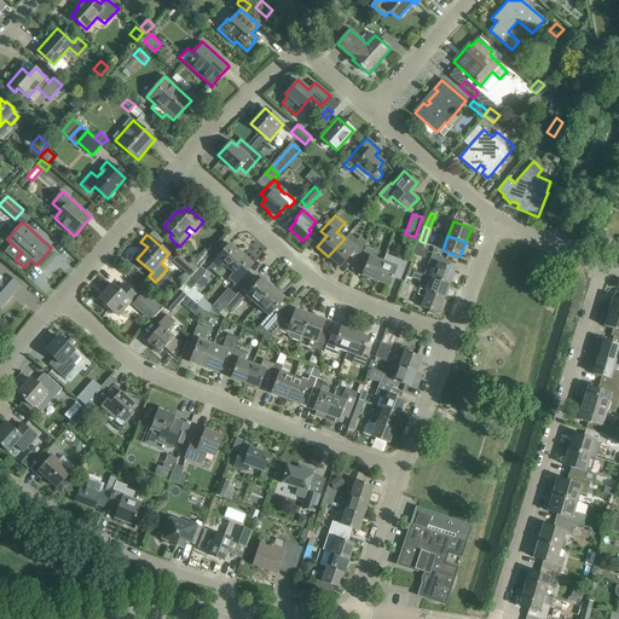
[(352,246),(345,238),(328,256),(340,267),(350,256),(357,264),(365,242),(359,237),(352,246)]
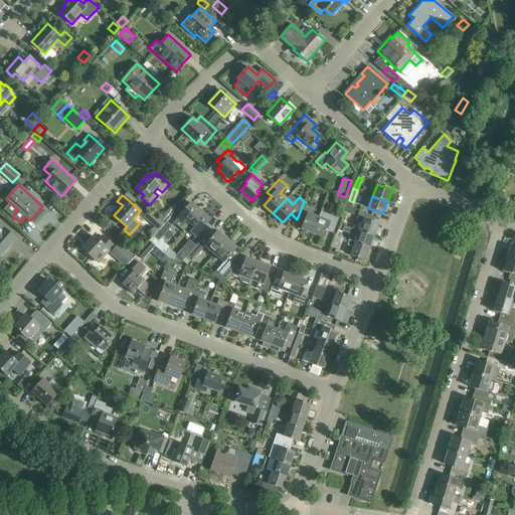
[(176,219),(173,222),(183,231),(190,223),(200,211),(191,203),(176,219)]
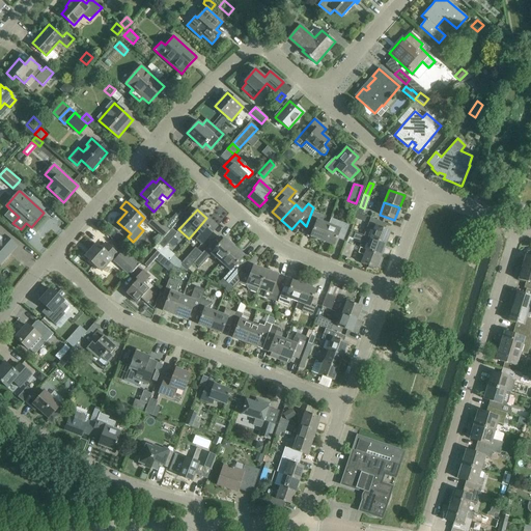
[(322,241),(328,224),(322,222),(324,216),(313,212),(308,223),(314,226),(310,236),(322,241)]
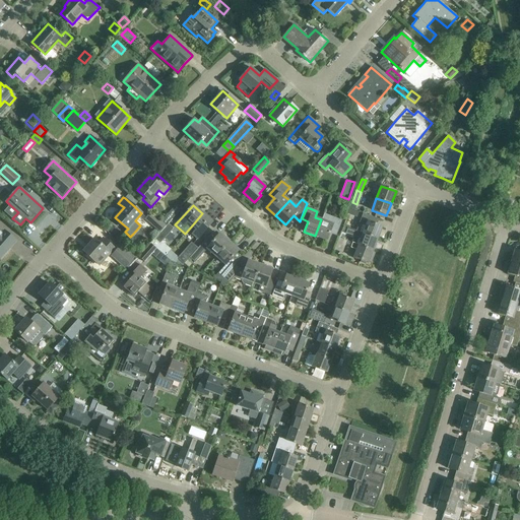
[(150,212),(145,218),(160,232),(166,225),(150,212)]
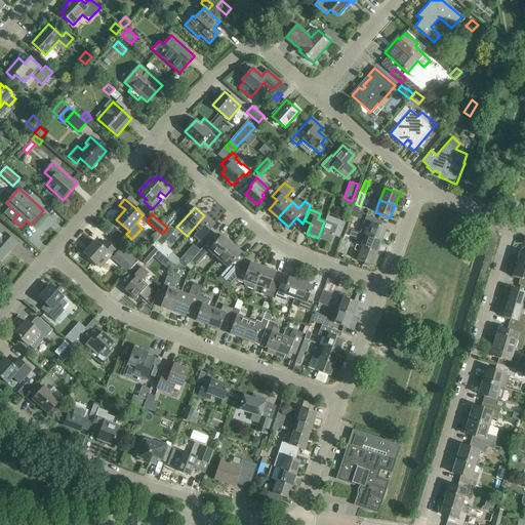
[(204,215),(194,228),(198,232),(194,236),(199,241),(214,225),(204,215)]
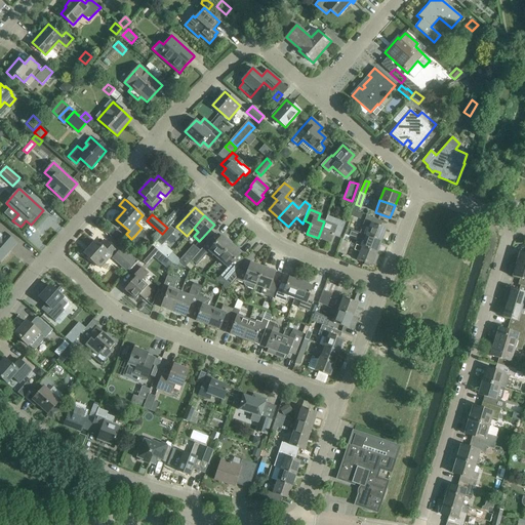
[(366,215),(359,233),(381,241),(386,229),(380,227),(382,221),(366,215)]
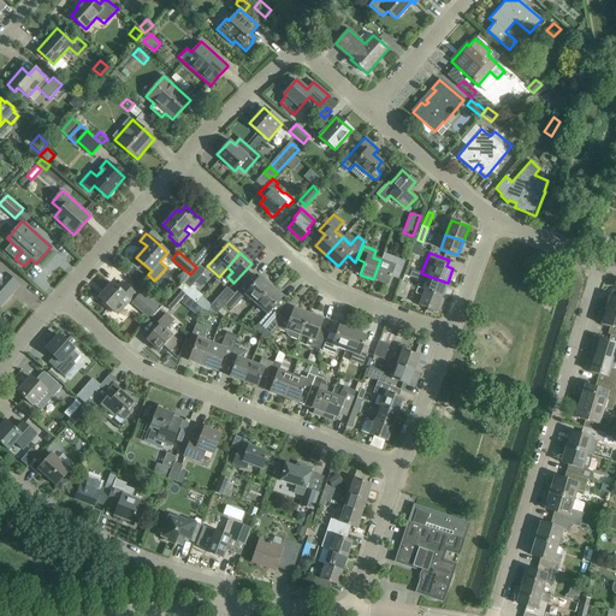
[(391,256),(384,254),(380,260),(373,279),(386,285),(391,272),(400,276),(406,261),(391,256)]
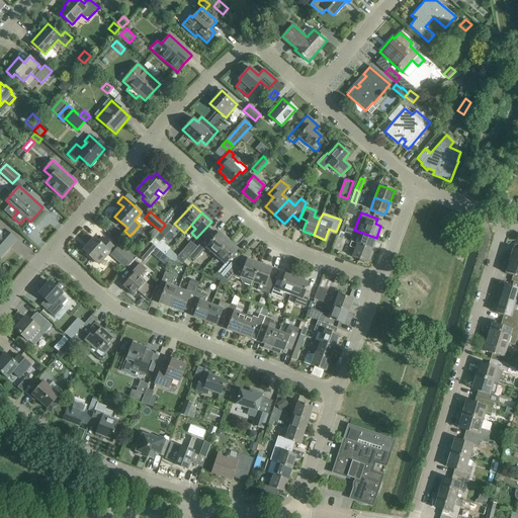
[(165,225),(160,231),(154,238),(159,242),(159,243),(160,242),(172,228),(167,223),(165,225)]
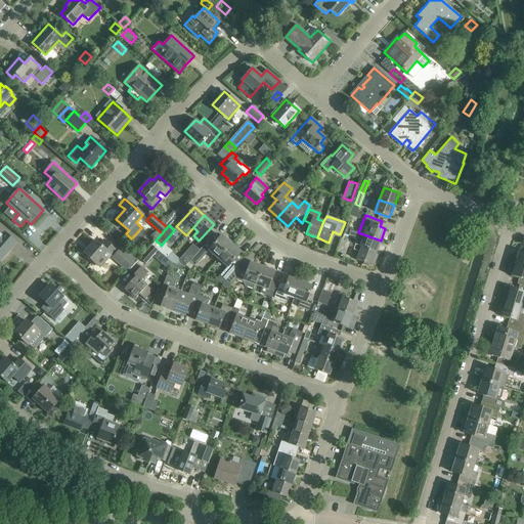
[(381,241),(358,232),(350,229),(348,235),(357,238),(355,245),(376,253),(381,241)]
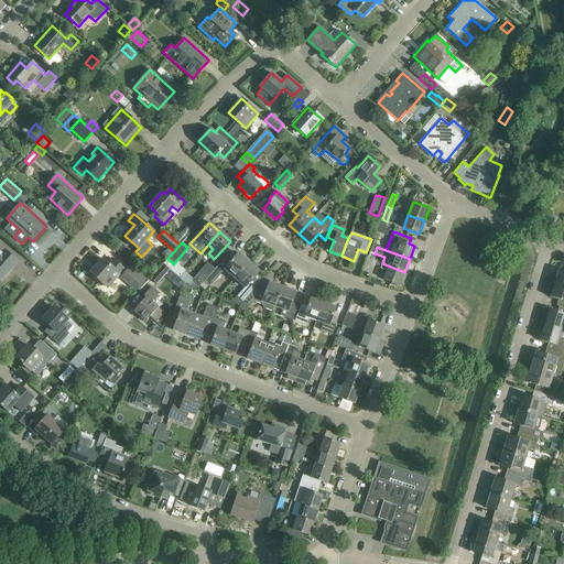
[(2,252),(0,249),(0,278),(1,279),(17,261),(4,250),(2,252)]
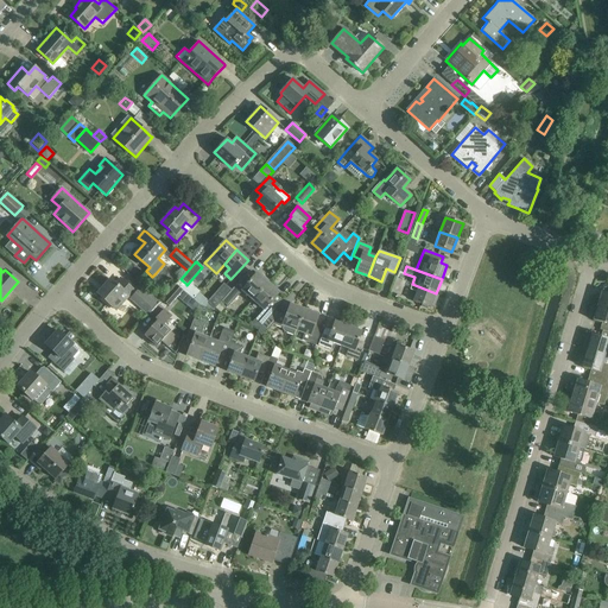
[(242,290),(253,299),(267,283),(268,280),(264,276),(261,278),(257,273),(254,276),(248,271),(240,279),(230,291),(227,295),(221,301),(228,306),(233,301),(242,290)]
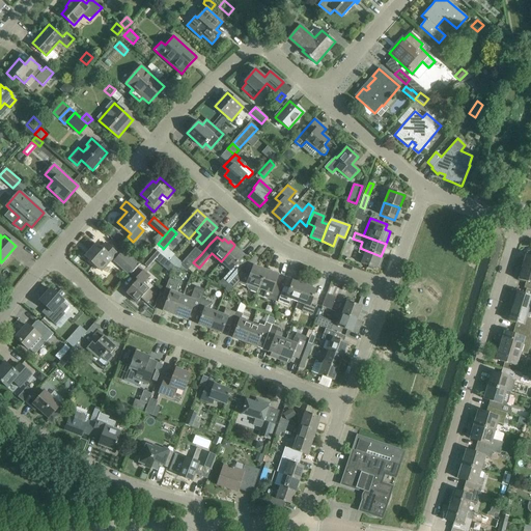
[(346,243),(341,255),(350,258),(355,246),(351,245),(346,243)]
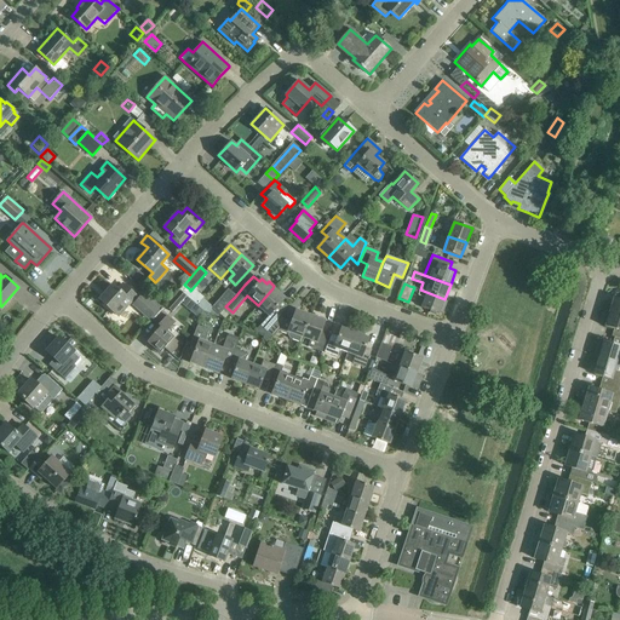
[(112,285),(99,299),(118,316),(136,296),(122,285),(118,290),(112,285)]
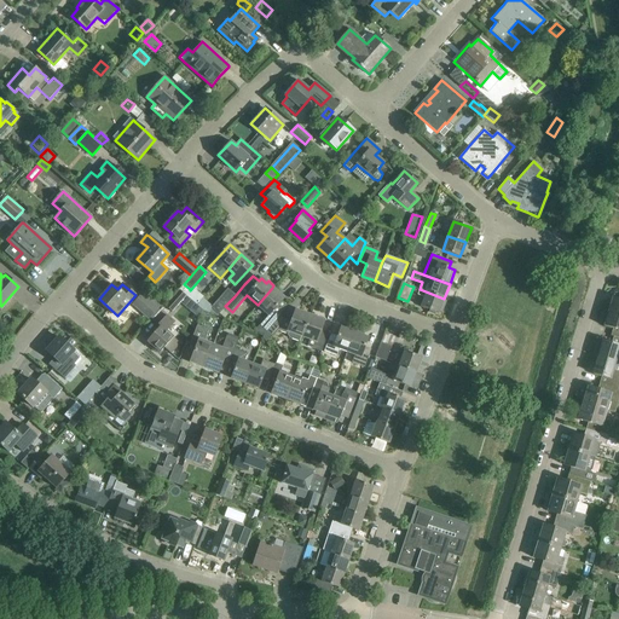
[(184,284),(179,289),(192,300),(196,305),(198,302),(201,300),(202,298),(191,289),(190,290),(190,289),(184,284)]
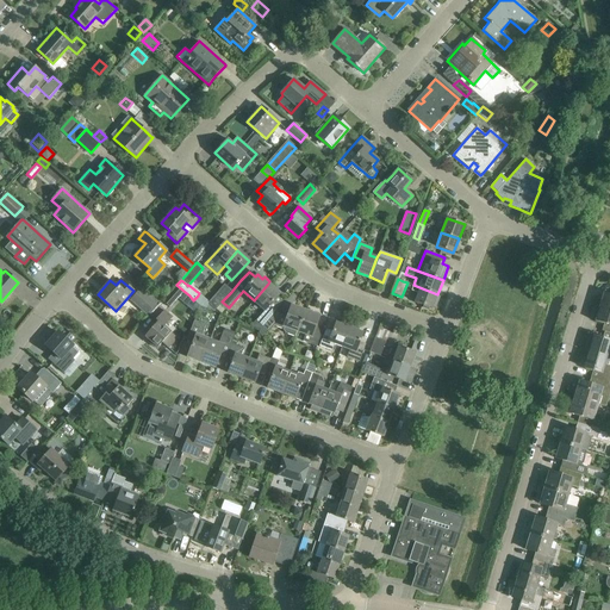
[(268,284),(254,300),(265,310),(255,321),(262,325),(275,311),(284,302),(278,297),(279,294),(268,284)]
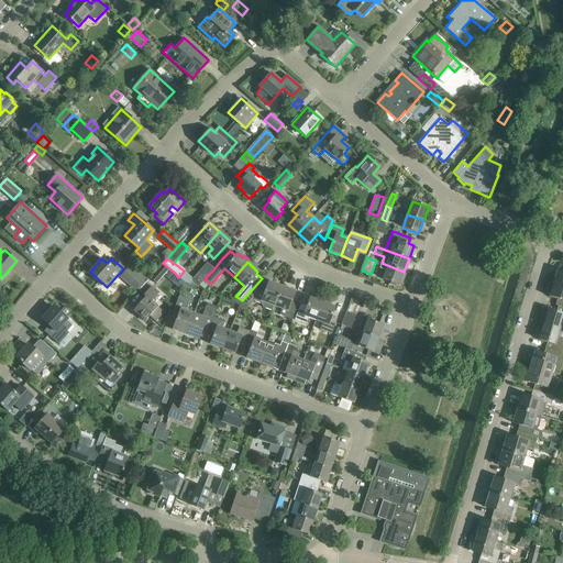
[(163,263),(150,278),(157,284),(164,275),(165,274),(169,278),(175,273),(163,263)]
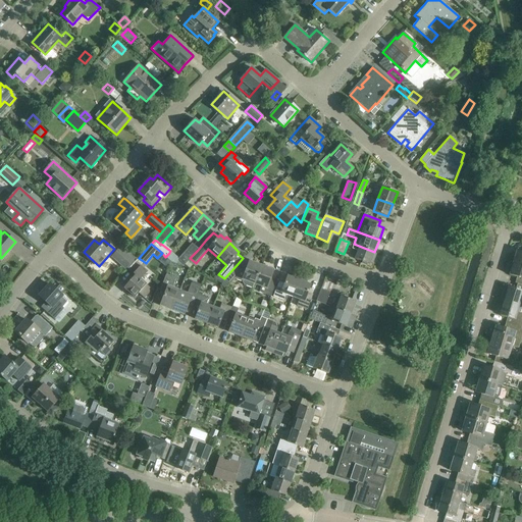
[(376,253),(374,252),(354,244),(352,249),(358,251),(355,258),(362,261),(362,263),(366,265),(367,263),(370,264),(371,261),(373,262),(376,253)]
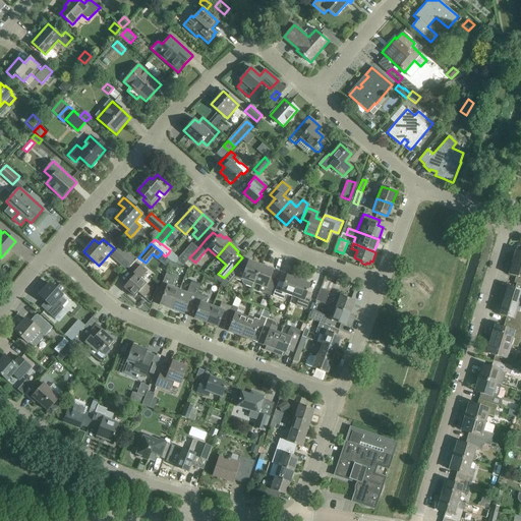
[(121,245),(112,256),(124,268),(134,256),(121,245)]
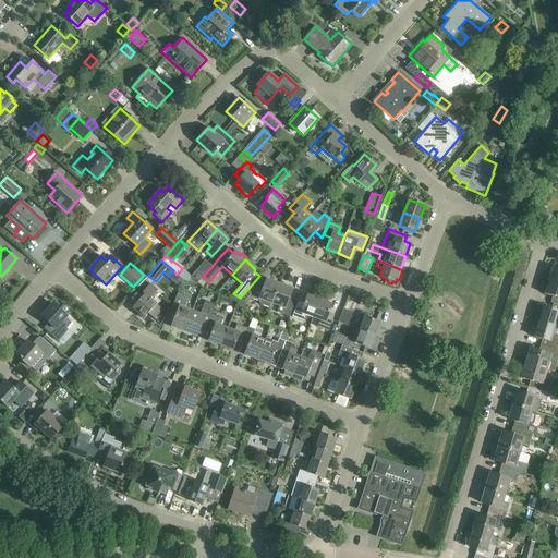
[(196,283),(203,276),(208,270),(211,267),(205,263),(191,278),(196,283)]
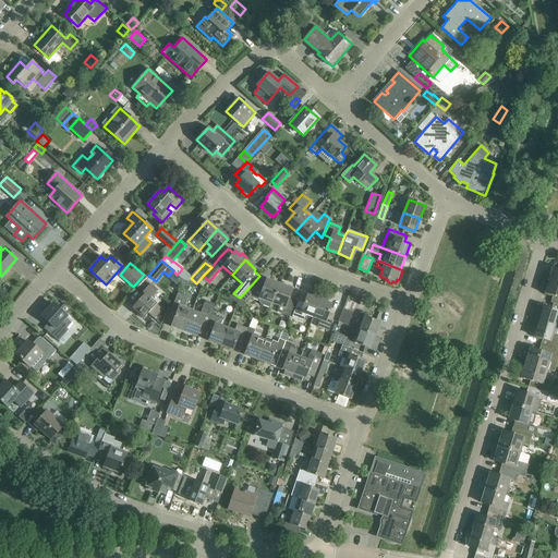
[(557,269),(552,268),(548,281),(557,283),(557,269)]
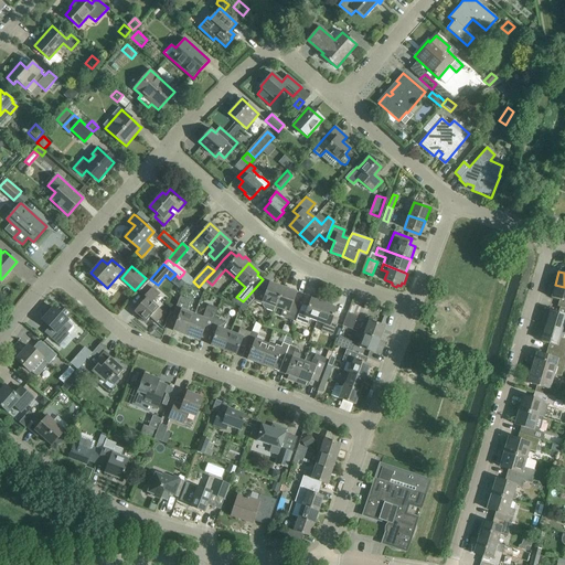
[(274,311),(275,307),(283,288),(269,284),(265,295),(260,292),(255,288),(243,301),(248,307),(254,300),(263,305),(265,309),(274,311)]
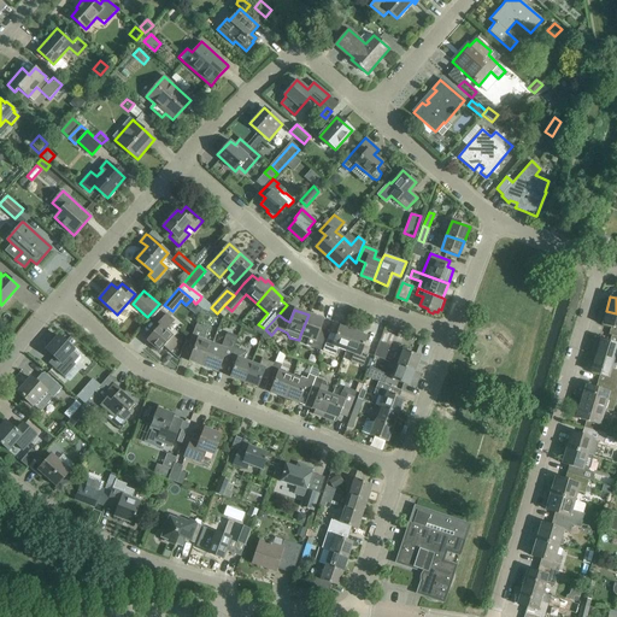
[(616,313),(606,311),(601,325),(616,329),(616,335),(616,338),(616,336),(616,313)]
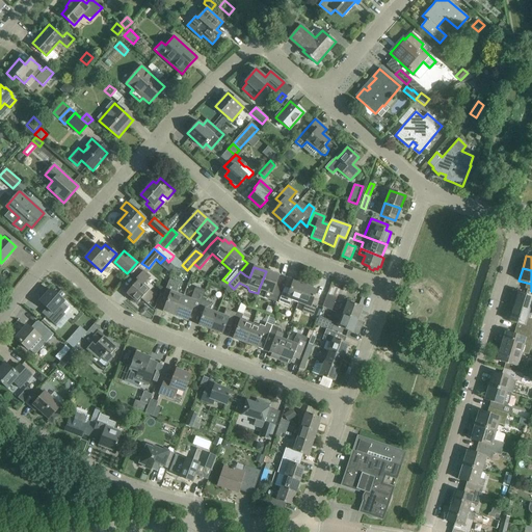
[(150,276),(143,270),(135,280),(137,281),(126,293),(130,297),(129,298),(135,303),(136,302),(137,303),(141,299),(147,303),(154,295),(142,285),(150,276)]
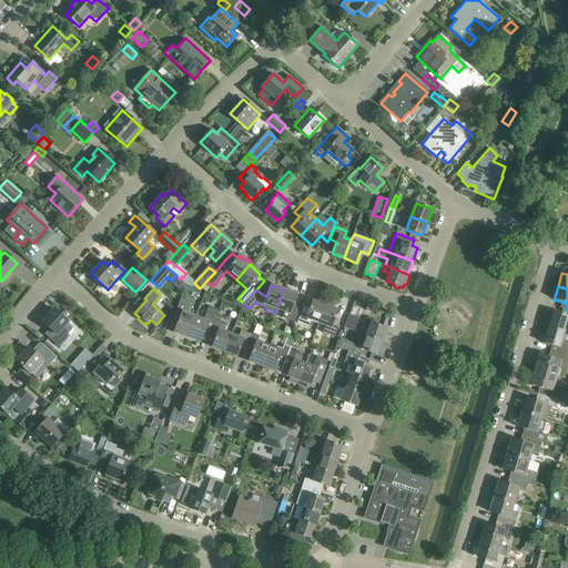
[(294,322),(301,304),(294,302),(296,294),(284,290),(276,308),(284,312),(282,317),(286,320),(294,322)]
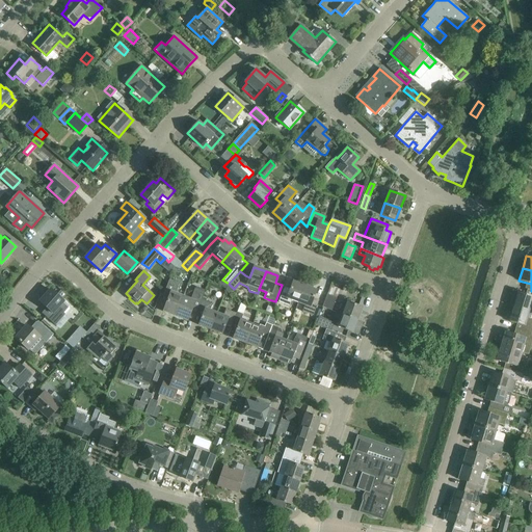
[(176,316),(183,296),(175,293),(179,283),(169,280),(163,295),(168,297),(163,312),(176,316)]
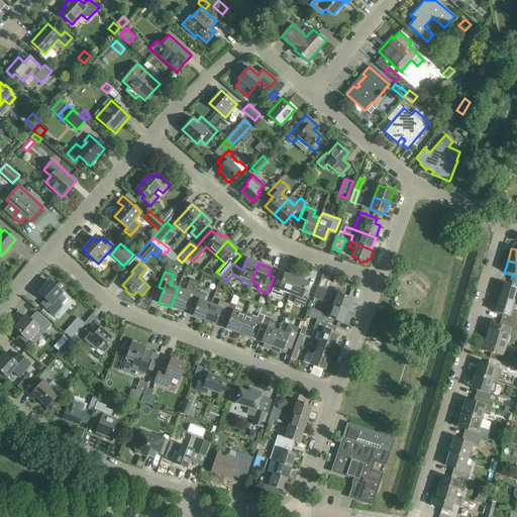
[(276,282),(275,282),(271,294),(281,298),(284,291),(290,293),(297,275),(291,272),(289,273),(289,275),(285,274),(282,281),(281,284),(276,282)]
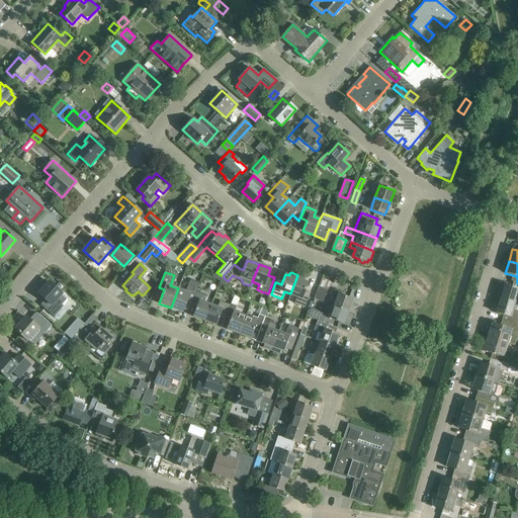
[(294,304),(305,307),(310,295),(304,293),(308,282),(304,281),(305,279),(304,277),(297,275),(290,293),(297,296),(294,304)]
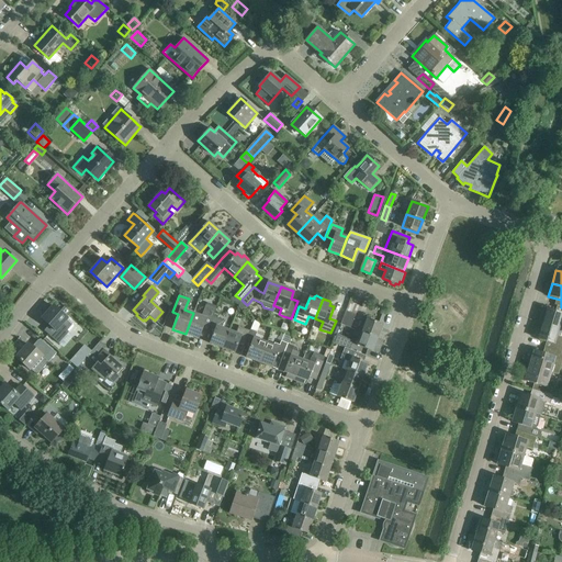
[(53,328),(48,334),(58,344),(69,332),(68,332),(74,326),(74,324),(67,318),(53,305),(42,318),(53,328)]
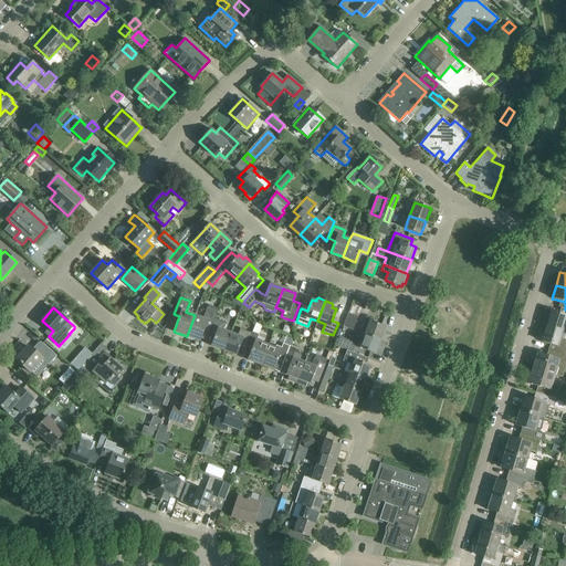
[(202,318),(195,315),(187,336),(199,342),(205,326),(211,328),(215,318),(218,312),(207,307),(202,318)]
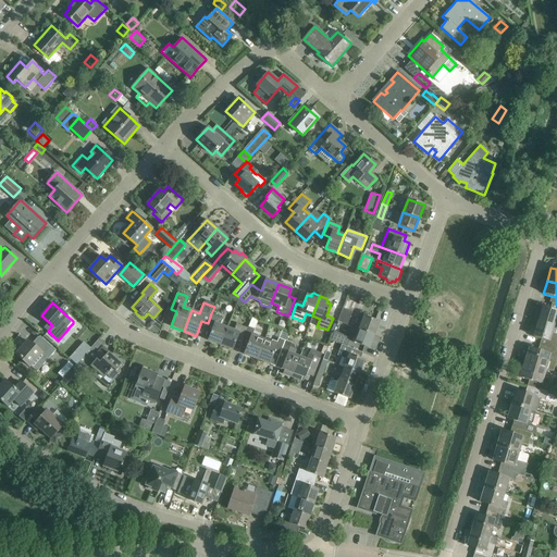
[(556,304),(556,305),(555,311),(542,307),(541,310),(537,309),(534,320),(556,326),(556,304)]
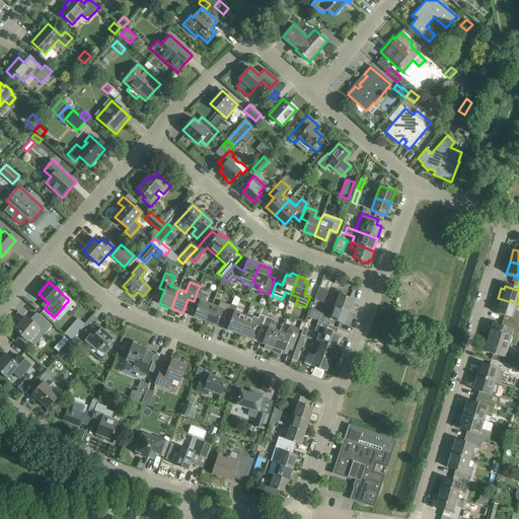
[(314,299),(318,301),(323,303),(327,291),(319,287),(314,299)]
